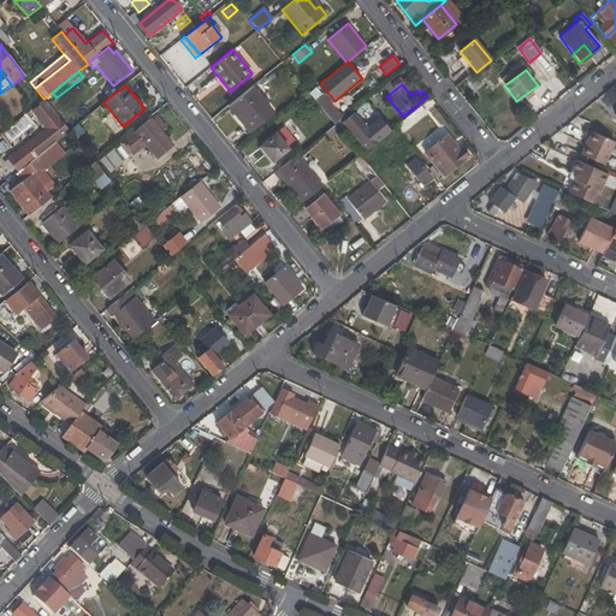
[(248,131),(272,113),(252,87),(227,106),(248,131)]
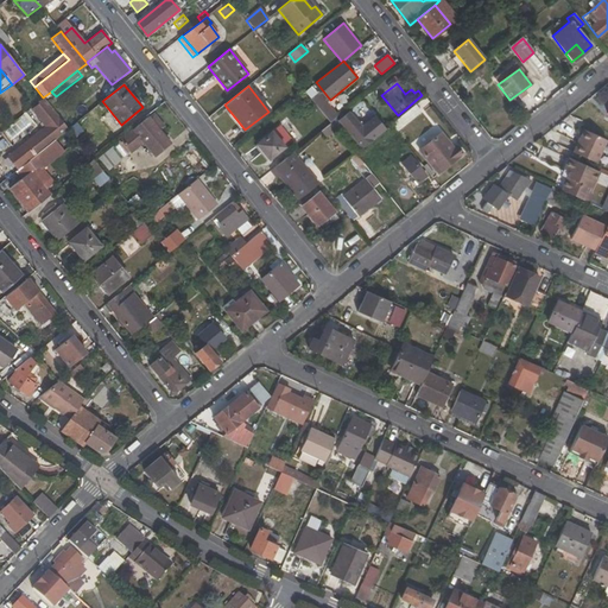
[(303,103),(309,100),(303,93),(297,97),(303,103)]
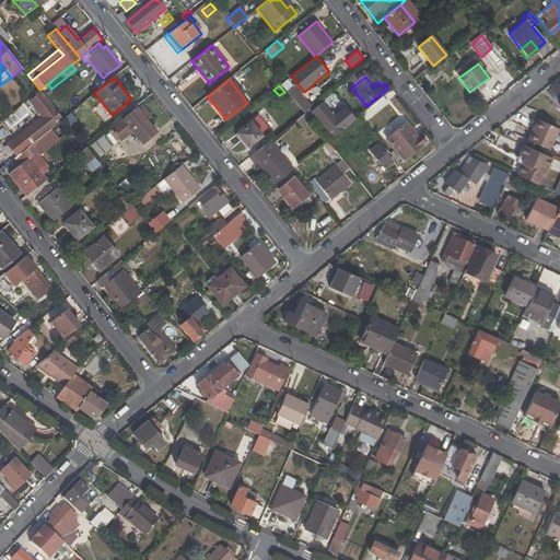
[(286,92),(303,113),(311,107),(293,85),(286,92)]
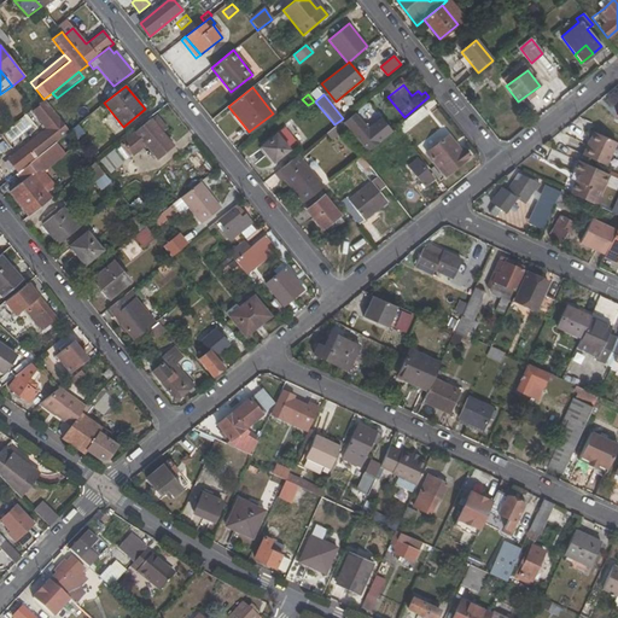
[(46,130),(10,159),(19,172),(40,155),(69,130),(46,101),(33,112),(46,130)]
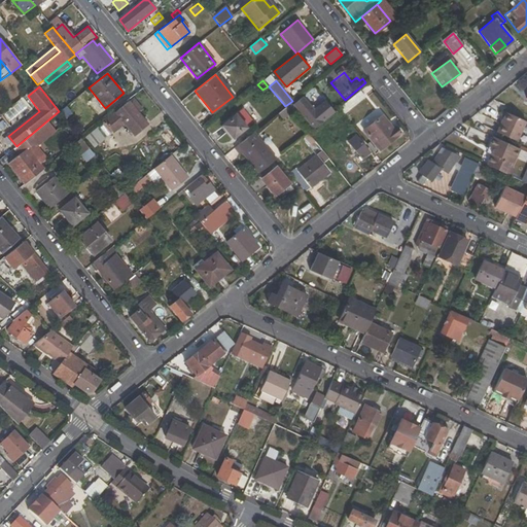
[(344,115),(365,98),(359,92),(338,109),(344,115)]
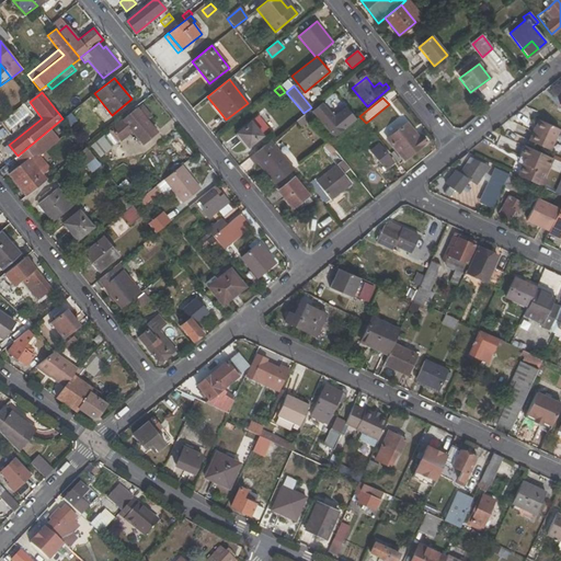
[(147,121),(151,116),(140,103),(87,147),(93,156),(96,153),(99,157),(118,140),(119,142),(133,133),(142,145),(157,133),(147,121)]
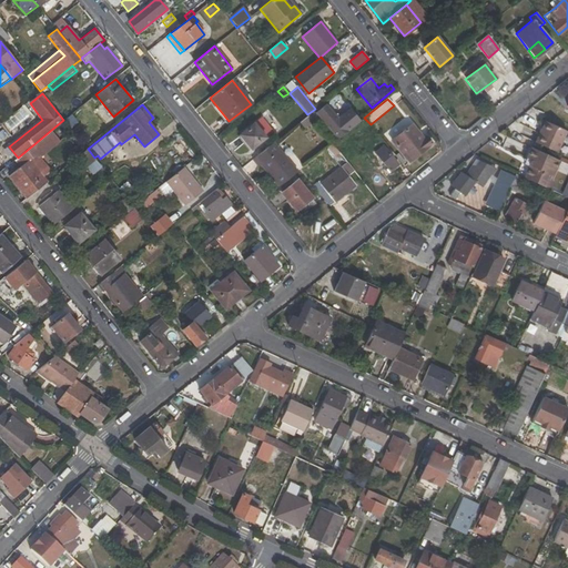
[(31,115),(22,105),(1,122),(10,133),(31,115)]
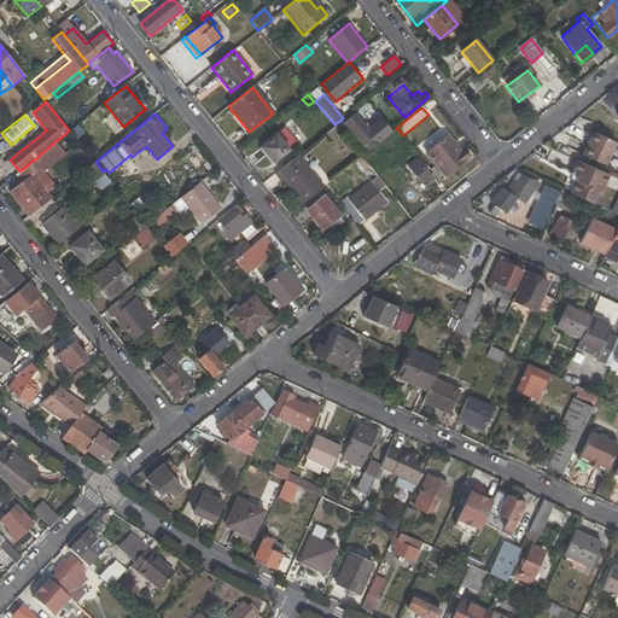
[(369,146),(348,118),(338,126),(360,153),(369,146)]
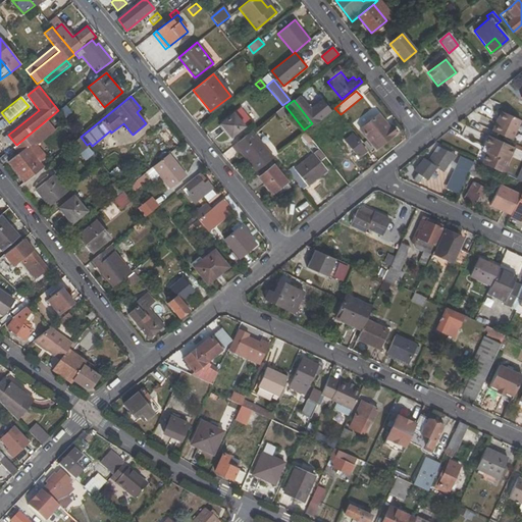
[(220,124),(230,137),(251,120),(241,108),(220,124)]
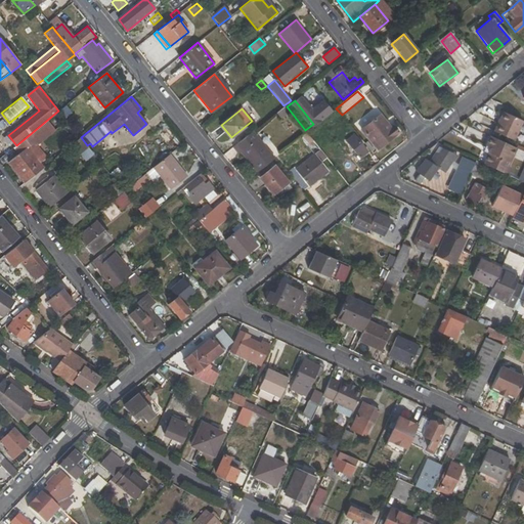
[(312,116),(316,121),(325,114),(321,108),(312,116)]
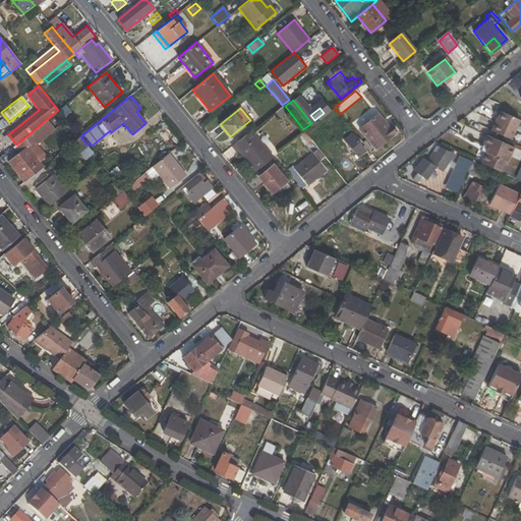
[(491,131),(510,139),(519,121),(500,112),(491,131)]
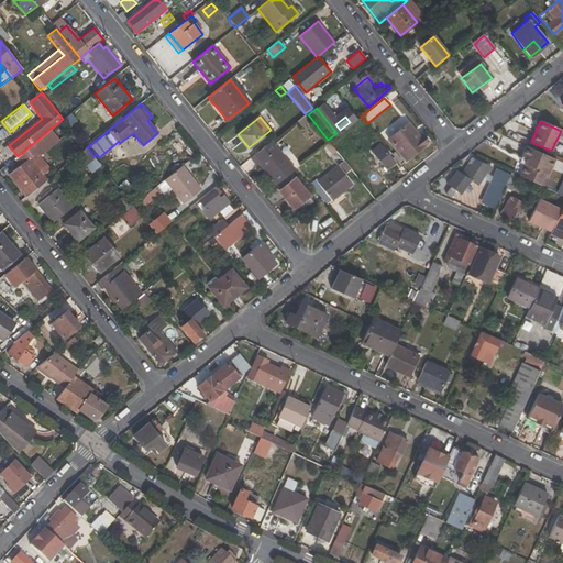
[(409,122),(387,140),(405,161),(429,142),(423,134),(420,136),(409,122)]
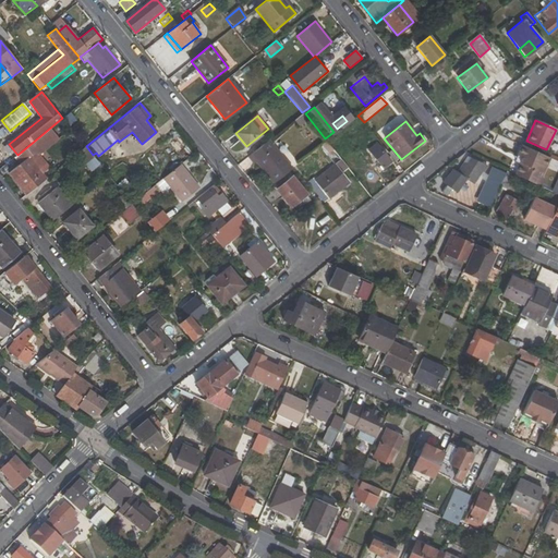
[(75,134),(68,141),(77,153),(86,146),(75,134)]
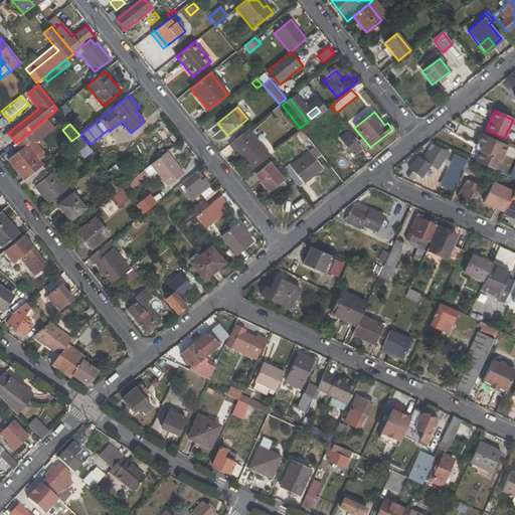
[(33,129),(16,143),(13,145),(18,152),(8,160),(24,180),(43,164),(37,158),(42,154),(31,141),(38,136),(33,129)]
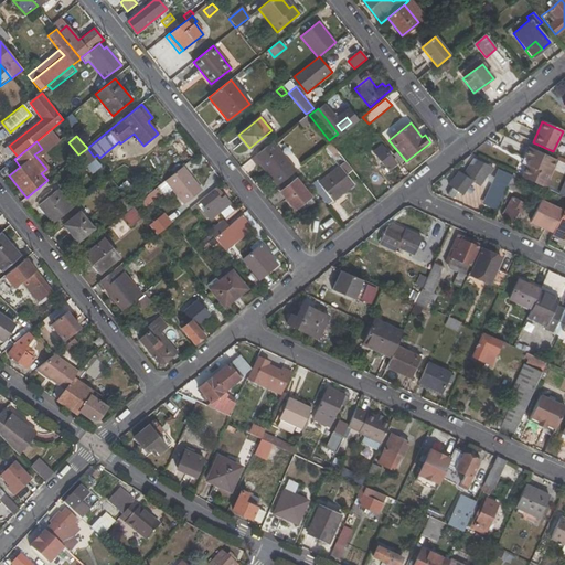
[(296,170),(273,141),(251,159),(256,167),(258,164),(277,187),(296,170)]
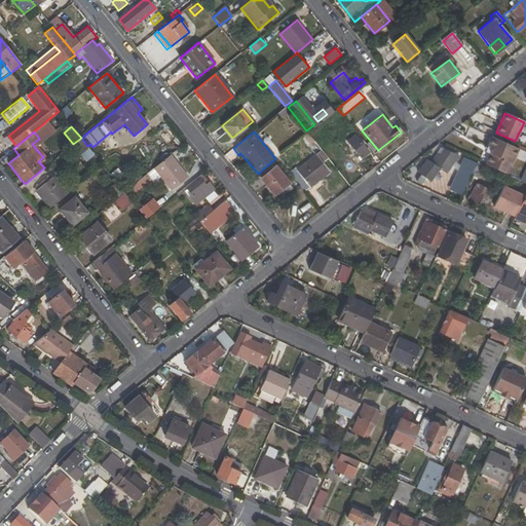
[(346,142),(361,158),(369,153),(354,136),(346,142)]
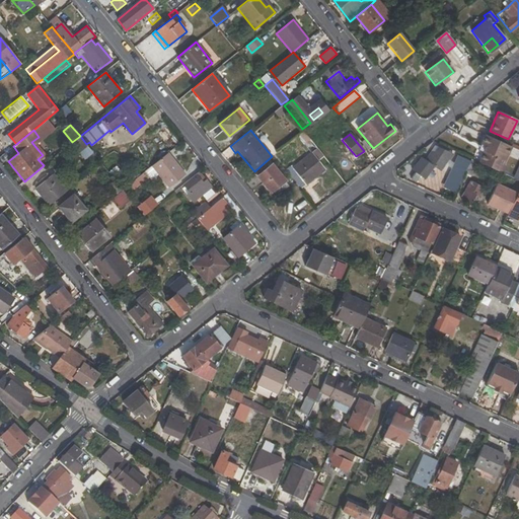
[(501,163),(503,164),(512,147),(484,134),(479,144),(480,145),(485,146),(483,151),(477,162),(497,171),(501,163)]
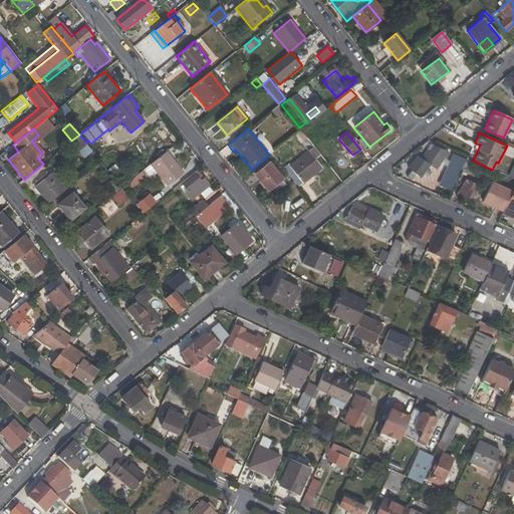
[(70,143),(83,159),(92,152),(85,143),(79,135),(71,141),(70,143)]
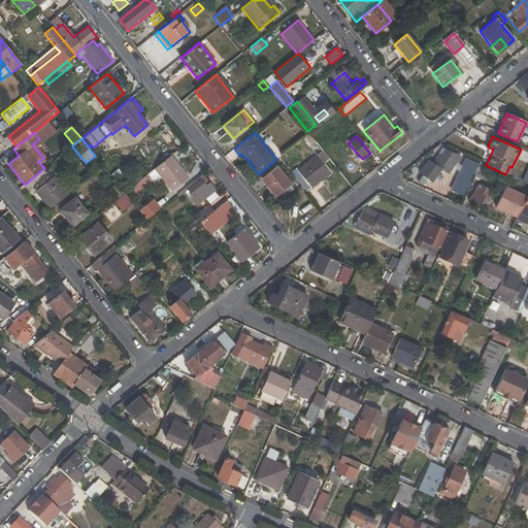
[(330,172),(322,162),(327,157),(321,149),(315,154),(317,156),(298,171),(296,169),(291,172),(306,192),(330,172)]
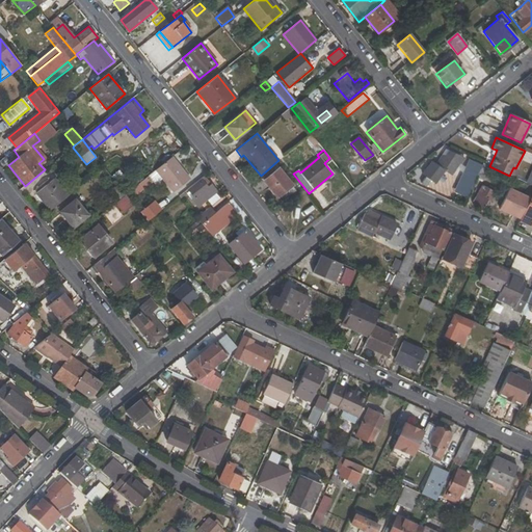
[(425,177),(421,184),(425,187),(430,180),(435,183),(444,170),(450,175),(463,158),(450,151),(445,157),(443,155),(435,164),(431,161),(422,174),(425,177)]
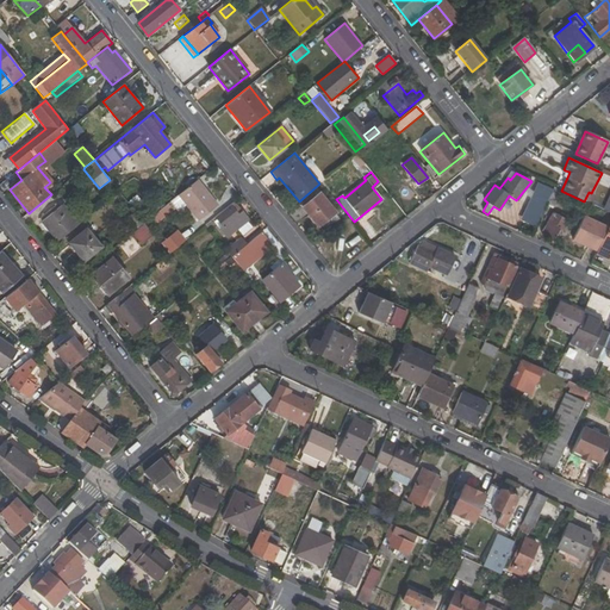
[(199,221),(218,205),(198,180),(178,195),(199,221)]
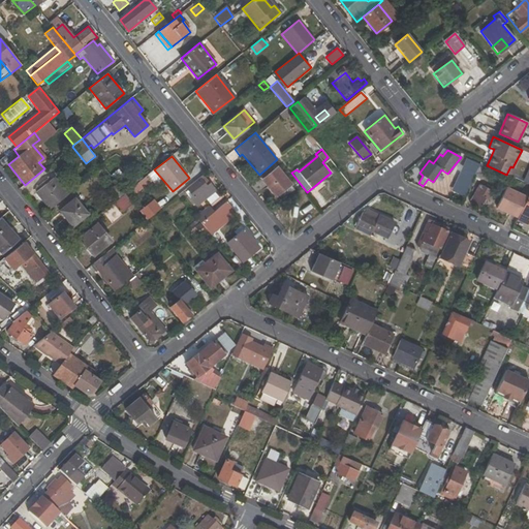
[(480,179),(487,165),(480,162),(473,177),(480,179)]
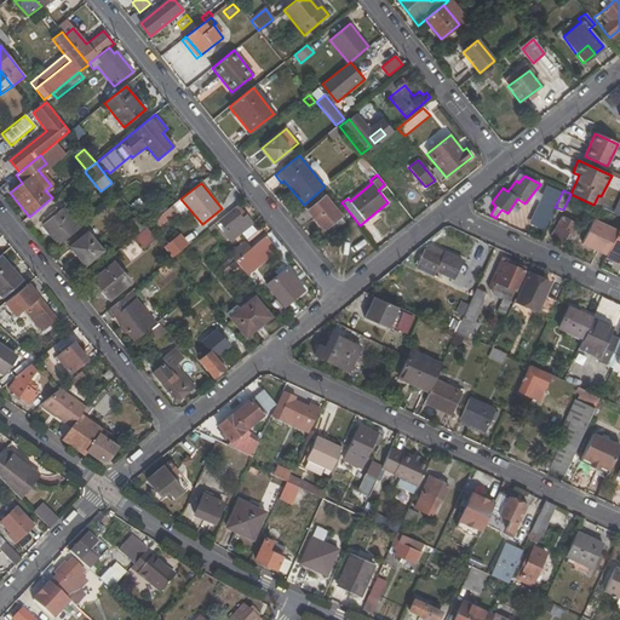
[(600,207),(604,197),(601,196),(598,195),(593,205),(600,207)]
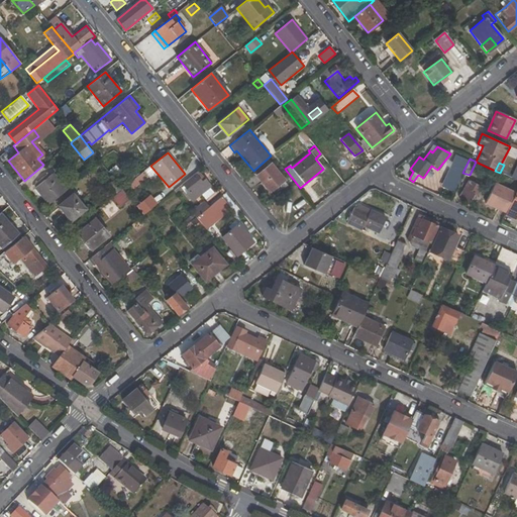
[(256,176),(269,191),(283,180),(271,165),(256,176)]
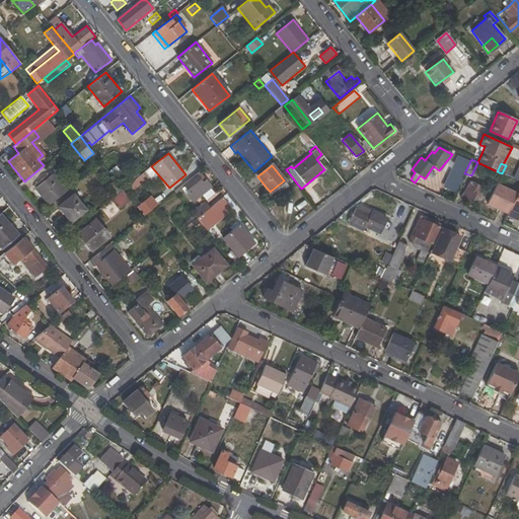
[(203,182),(196,174),(174,192),(177,195),(182,191),(193,203),(202,196),(211,189),(212,188),(206,180),(203,182)]
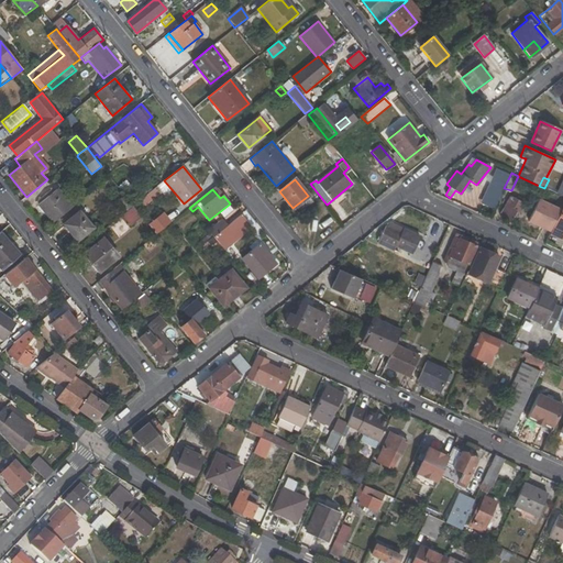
[(37,205),(53,223),(72,208),(57,190),(37,205)]
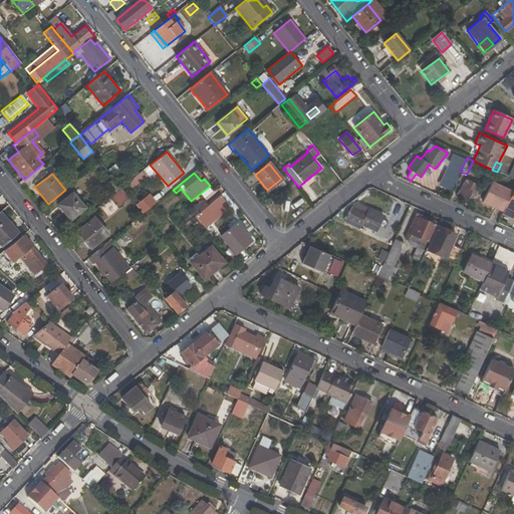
[(113,178),(107,184),(115,193),(120,189),(121,188),(113,178)]
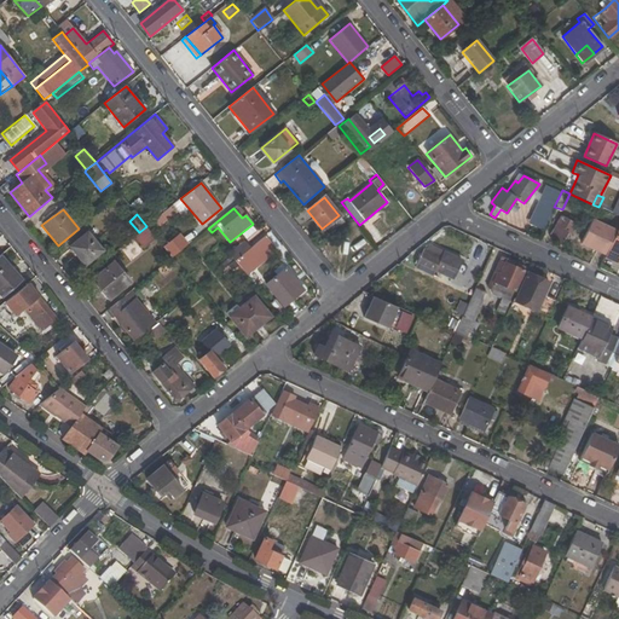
[(327,233),(345,221),(339,215),(322,229),(327,233)]
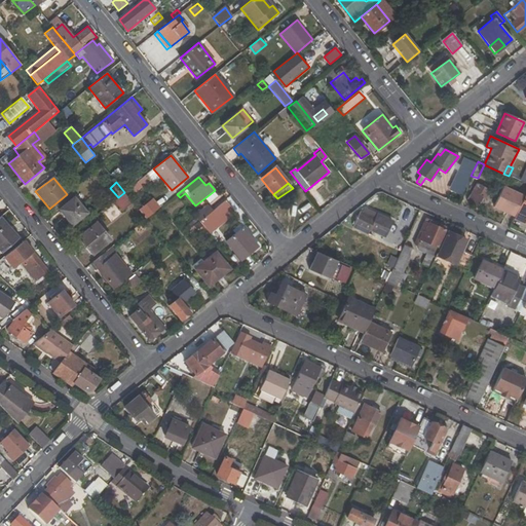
[(480,201),(482,196),(485,198),(489,190),(477,184),(467,198),(478,204),(480,201)]
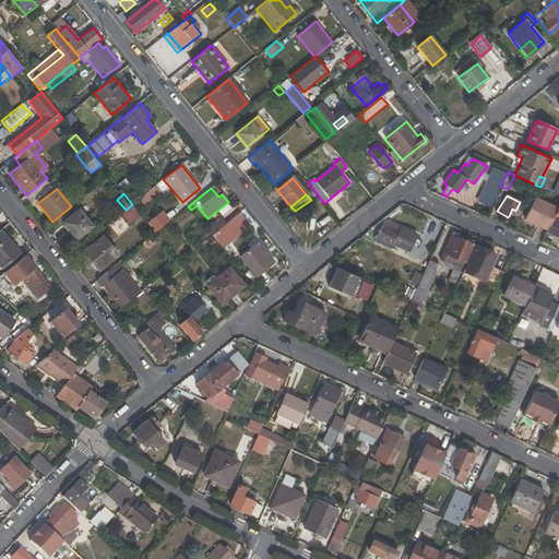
[(525,221),(546,230),(556,207),(535,199),(525,221)]
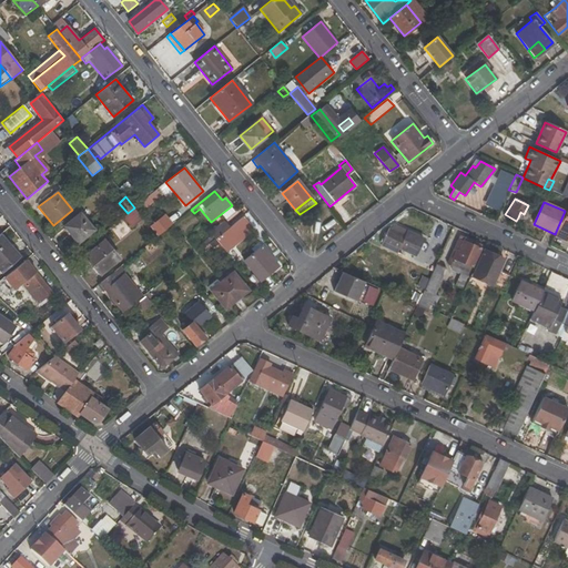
[(235,212),(231,206),(221,214),(226,220),(235,212)]
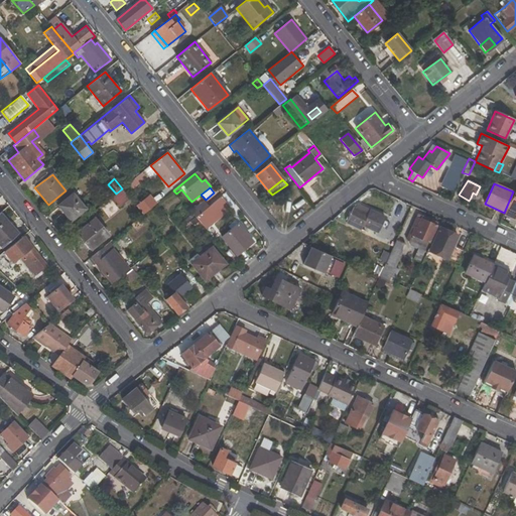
[(515,188),(504,215),(515,220),(515,217),(515,188)]
